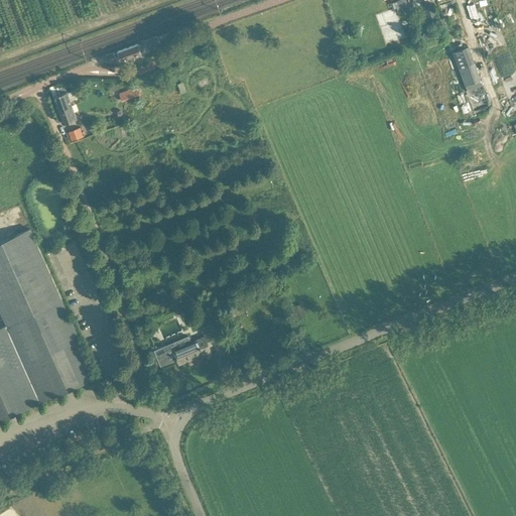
[(397,0),(400,10),(409,7),(407,0),(397,0)]
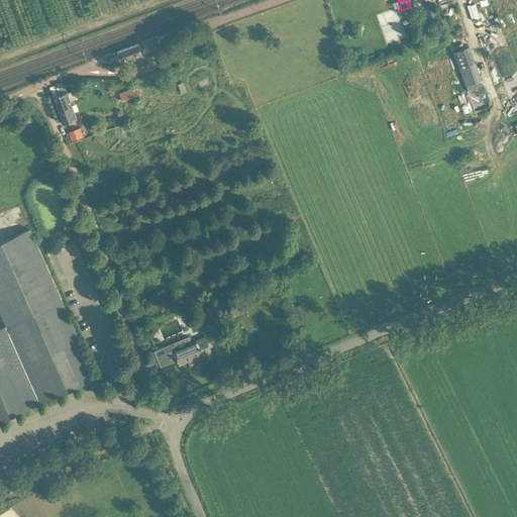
[(429,18),(436,16),(432,3),(425,5),(429,18)]
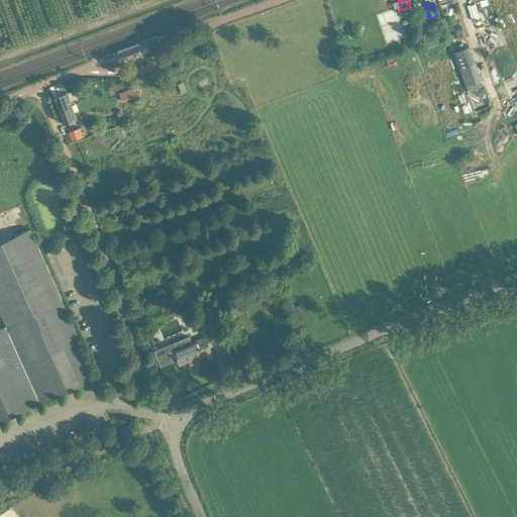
[(396,8),(377,15),(387,43),(406,37),(396,8)]
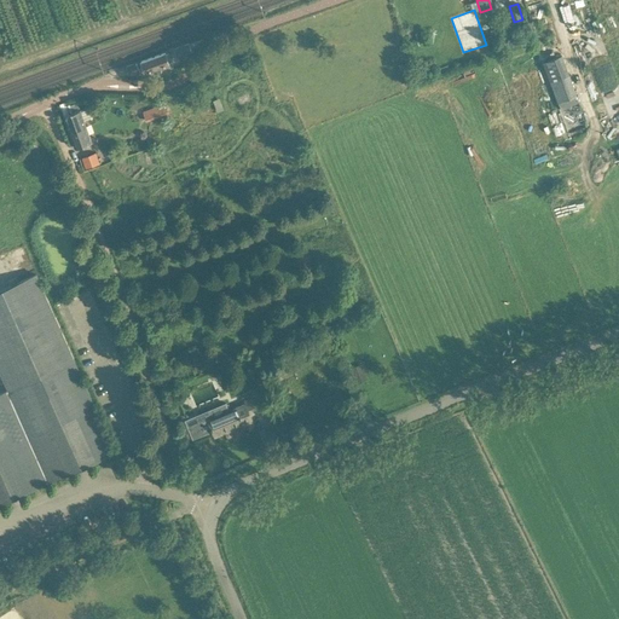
[(178,57),(189,52),(192,51),(189,44),(174,48),(178,57)]
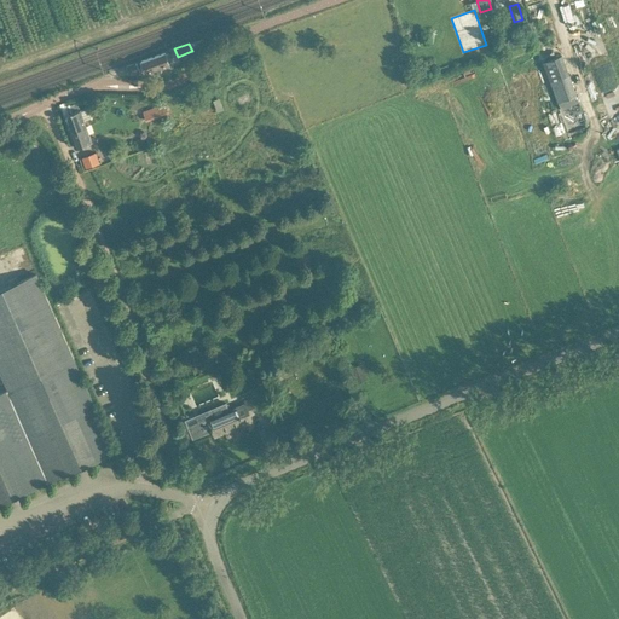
[(160,67),(169,63),(169,61),(172,61),(169,53),(166,55),(166,52),(142,61),(145,73),(152,69),(155,74),(162,71),(160,67)]
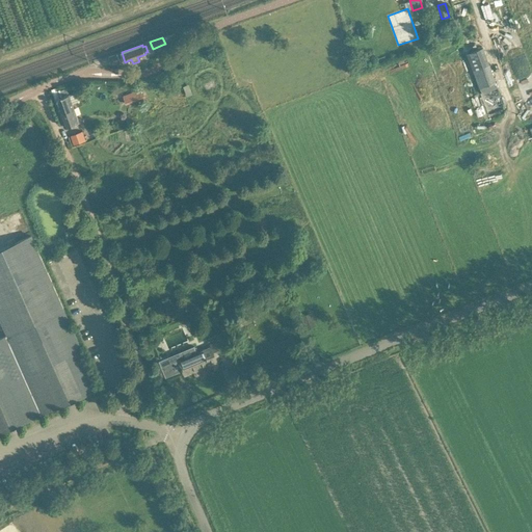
[(468,53),(482,92),(496,87),(494,82),(496,81),(483,48),(468,53)]
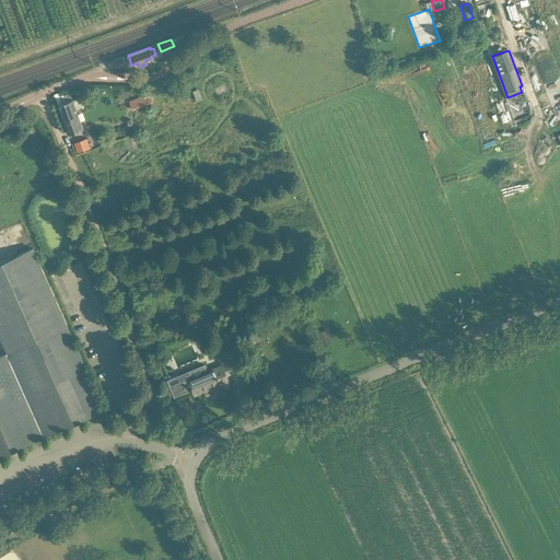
[(127,66),(124,57),(114,60),(117,67),(121,65),(123,67),(127,66)]
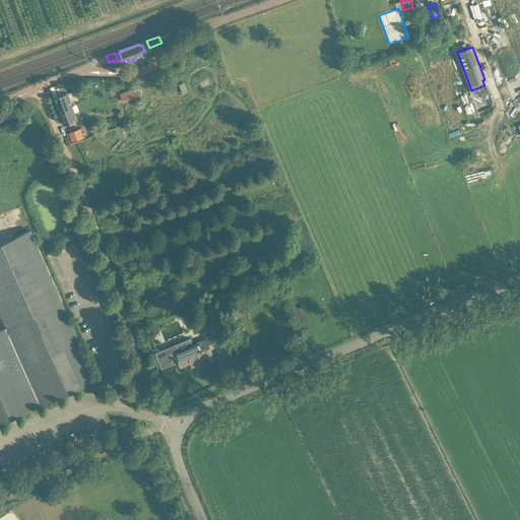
[(140,94),(137,87),(121,93),(123,102),(140,94)]
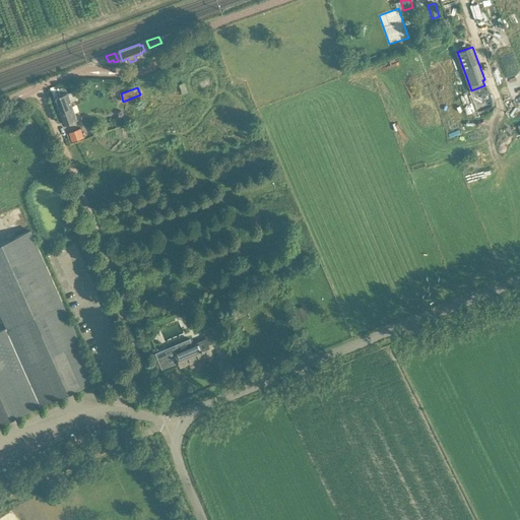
[(77,119),(67,92),(54,98),(64,124),(77,119)]
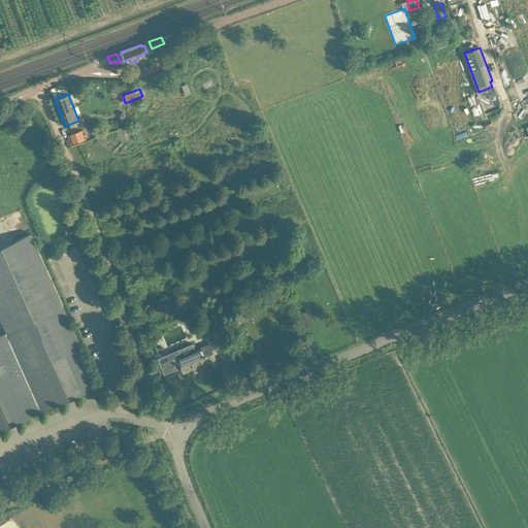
[(70,134),(73,143),(86,139),(81,130),(70,134)]
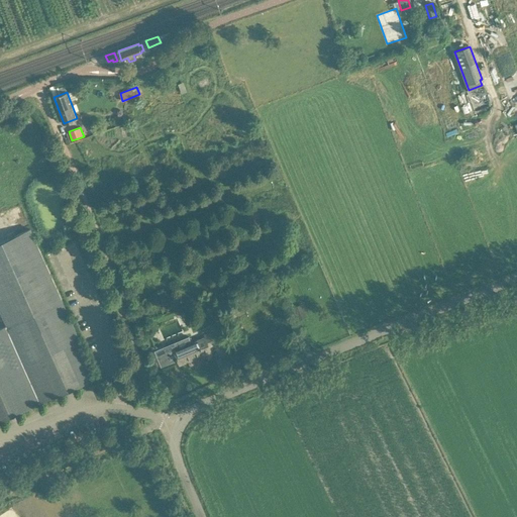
[(0,308),(8,325),(0,328),(0,419),(96,377),(30,228),(0,241),(0,308)]
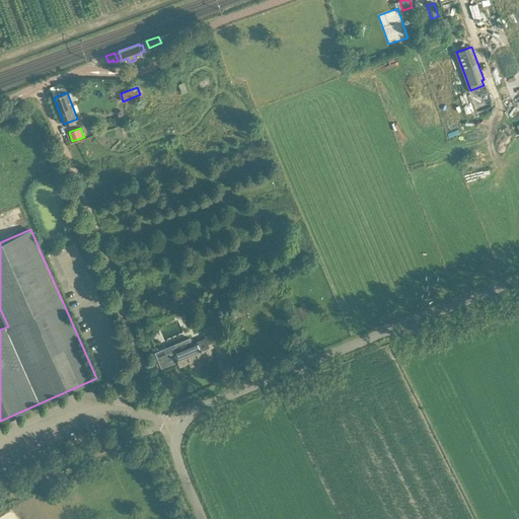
[(190,338),(156,352),(162,368),(178,361),(180,366),(195,360),(195,359),(204,355),(204,356),(212,352),(210,348),(217,345),(212,332),(205,336),(205,337),(206,338),(192,344),(190,338)]
